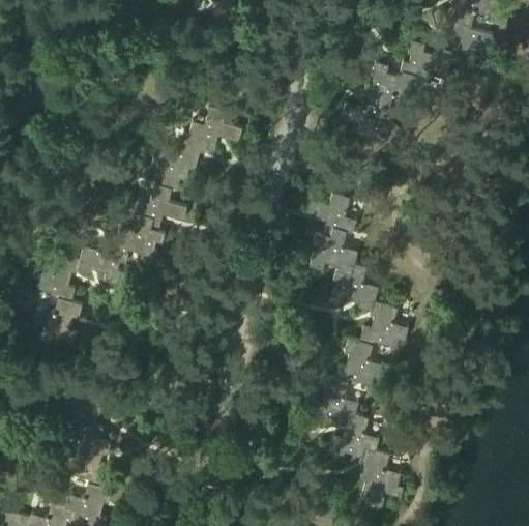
[(213,0),(210,16),(224,19),(223,21),(235,23),(238,8),(234,7),(236,0),(213,0)]
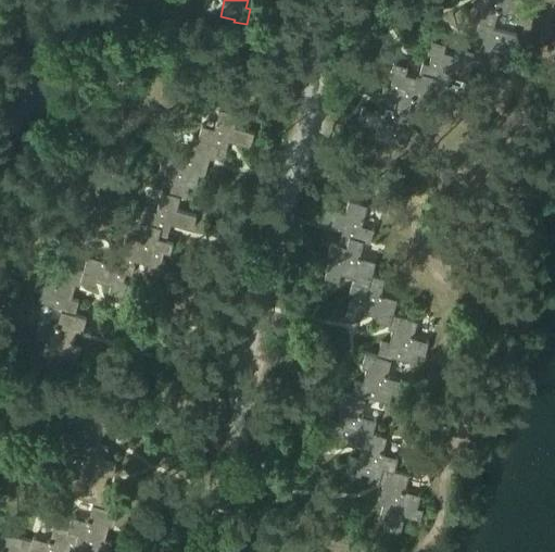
[(361,110),(357,125),(378,130),(375,141),(393,146),(399,125),(411,128),(414,116),(408,115),(412,101),(426,104),(429,93),(432,95),(433,91),(444,95),(449,79),(463,83),(464,74),(495,82),(501,59),(513,62),(519,38),(493,32),(499,13),(514,16),(517,2),(512,1),(512,0),(471,0),(467,20),(487,24),(479,54),(475,53),(474,58),(459,54),(458,59),(444,54),(446,47),(431,44),(428,58),(431,59),(429,66),(423,64),(419,80),(406,77),(408,69),(393,65),(386,97),(398,99),(393,114),(386,112),(385,115),(361,110)]
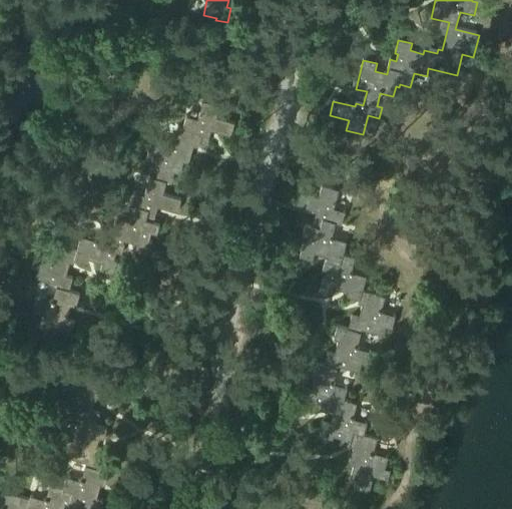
[(35,257),(31,271),(37,273),(35,280),(57,287),(52,304),(37,300),(34,309),(41,311),(36,327),(49,331),(50,327),(58,329),(57,332),(71,336),(75,324),(67,322),(71,307),(76,308),(80,296),(69,293),(73,280),(65,278),(70,260),(87,266),(88,262),(97,264),(95,271),(112,276),(116,262),(114,261),(116,253),(121,255),(125,241),(137,245),(135,253),(148,258),(152,242),(149,241),(151,233),(157,234),(160,224),(153,222),(158,208),(176,214),(180,200),(162,194),(165,183),(172,185),(174,174),(181,176),(183,163),(190,164),(193,148),(198,149),(199,144),(208,146),(212,130),(232,135),(235,123),(216,118),(219,106),(202,102),(198,120),(185,117),(183,129),(176,127),(173,142),(159,139),(157,147),(150,146),(147,158),(160,161),(155,180),(149,178),(144,195),(132,191),(128,205),(135,207),(131,222),(117,218),(110,241),(97,237),(96,241),(80,237),(76,251),(54,244),(50,261),(35,257)]
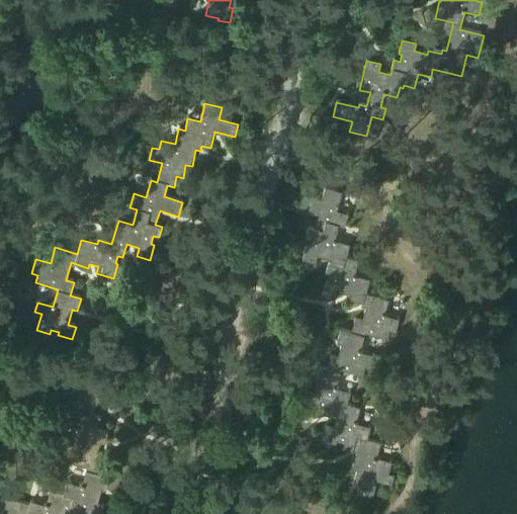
[(299,196),(295,208),(319,215),(315,231),(307,229),(305,239),(312,241),(310,248),(306,247),(303,260),(315,264),(317,257),(331,261),(330,265),(328,265),(325,274),(331,276),(329,283),(326,282),(322,296),(335,300),(337,292),(351,296),(349,302),(362,305),(361,309),(365,310),(361,324),(353,322),(350,334),(340,332),(336,345),(341,346),(338,359),(330,357),(327,370),(320,368),(313,395),(307,393),(303,407),(316,411),(317,407),(324,409),(322,415),(333,418),(333,417),(337,418),(333,431),(327,429),(324,443),(335,446),(336,442),(344,444),(343,450),(356,454),(352,470),(356,473),(352,485),(360,487),(357,496),(376,501),(378,495),(374,494),(377,483),(392,487),(394,478),(389,476),(392,463),(377,459),(381,444),(367,441),(370,428),(356,424),(360,409),(349,406),(353,394),(336,389),(341,371),(369,379),(375,356),(360,352),(365,335),(388,341),(390,333),(396,335),(399,321),(384,317),(390,302),(365,294),(369,280),(354,276),(358,261),(347,258),(350,246),(334,241),(338,227),(344,229),(348,216),(337,212),(342,193),(325,189),(322,202),(299,196)]
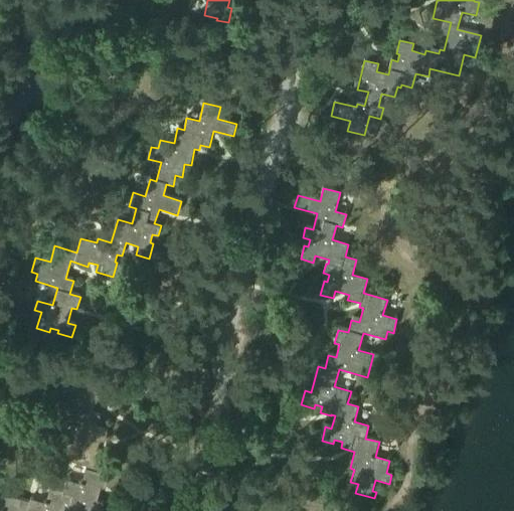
[(0,508),(0,510),(63,510),(65,505),(68,506),(67,509),(72,510),(81,510),(102,510),(105,501),(98,500),(101,486),(107,487),(110,474),(99,471),(102,458),(96,456),(99,443),(104,444),(107,431),(98,429),(101,415),(94,413),(98,399),(100,399),(104,385),(80,380),(76,396),(62,392),(59,406),(64,407),(62,416),(83,421),(78,440),(58,435),(53,457),(87,465),(82,482),(63,478),(61,487),(48,484),(44,503),(7,494),(3,509),(0,508)]
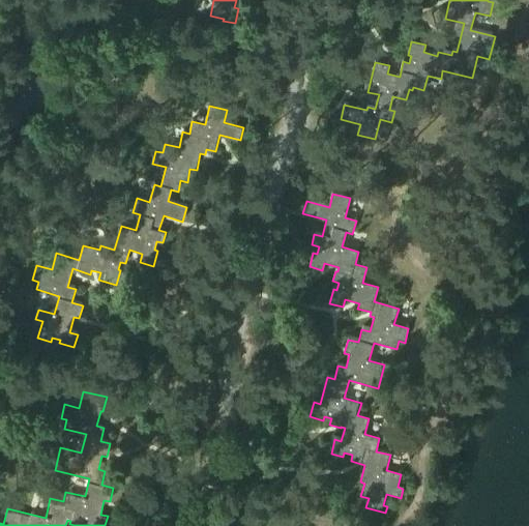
All buildings are outlined.
